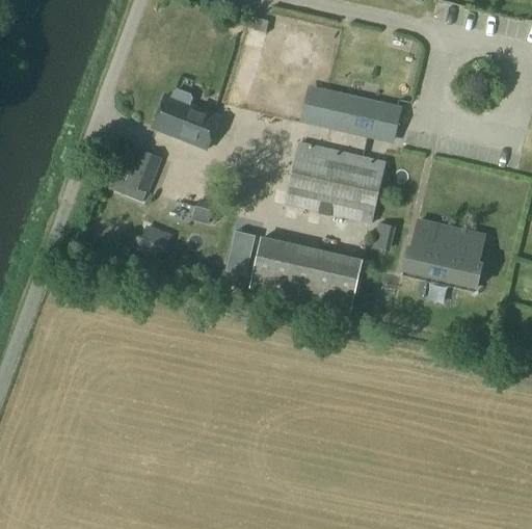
[(153,127),(207,148),(219,116),(189,104),(192,98),(190,94),(178,88),(174,90),(170,97),(165,95),(153,127)]
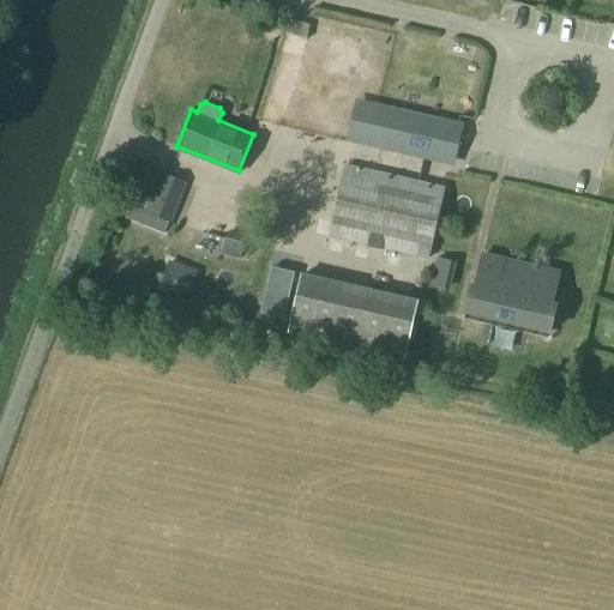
[(449,161),(457,122),(374,104),(365,142),(449,161)]
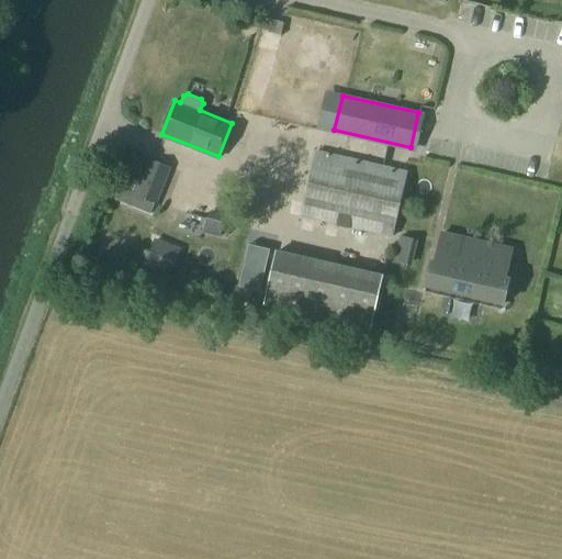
[(317,149),(302,214),(392,235),(407,170),(317,149)]
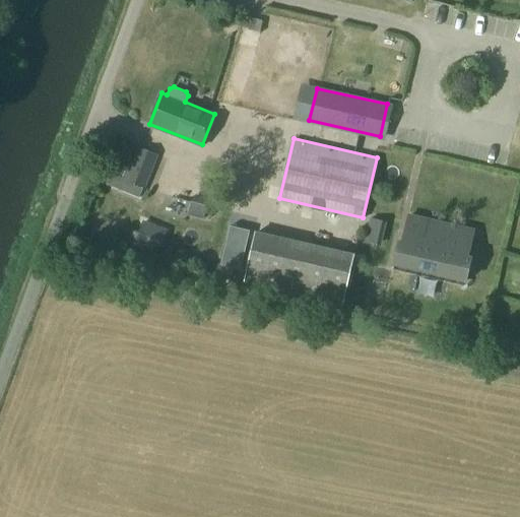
[(143,187),(154,159),(150,157),(152,152),(140,147),(126,181),(143,187)]
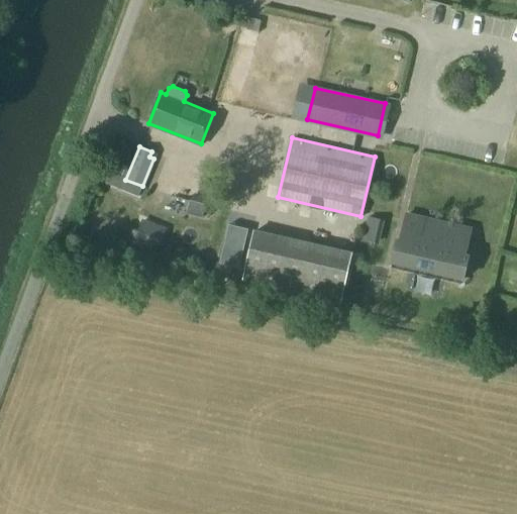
[(406,213),(400,240),(396,239),(391,262),(462,278),(468,257),(464,255),(471,228),(470,228),(469,230),(407,216),(407,214),(406,213)]
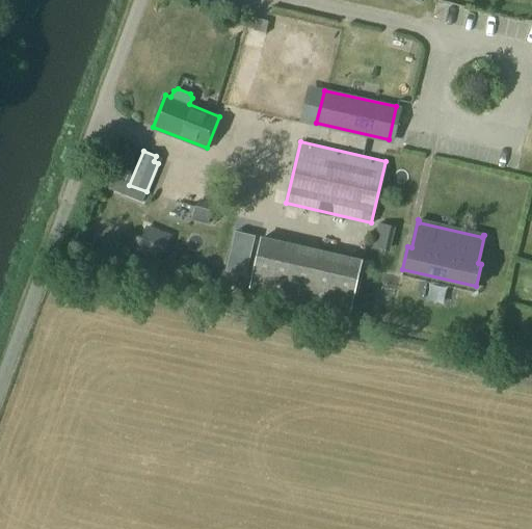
[(170,236),(148,227),(138,249),(161,259),(170,236)]
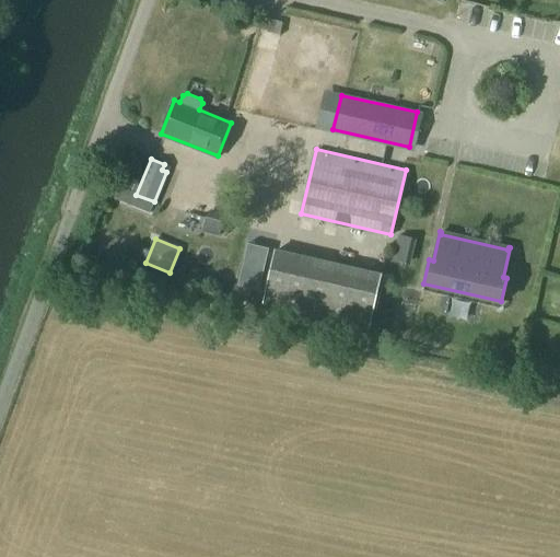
[(268,246),(247,242),(242,267),(263,273),(268,246)]
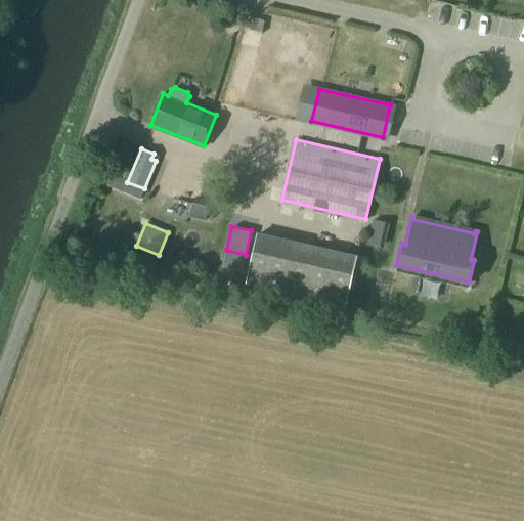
[(357,256),(258,232),(247,283),(346,306),(357,256)]
